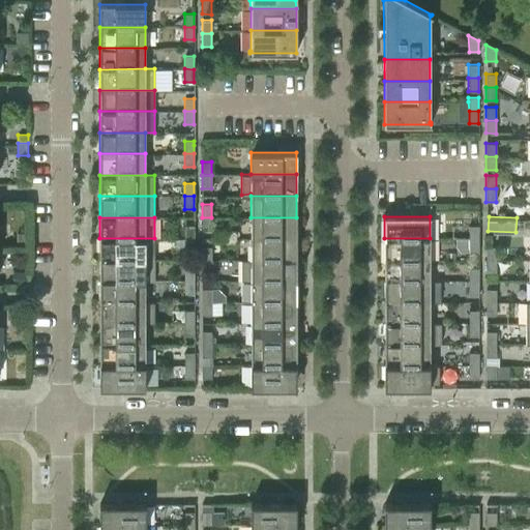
[(211,217),(202,217),(202,230),(211,230),(211,217)]
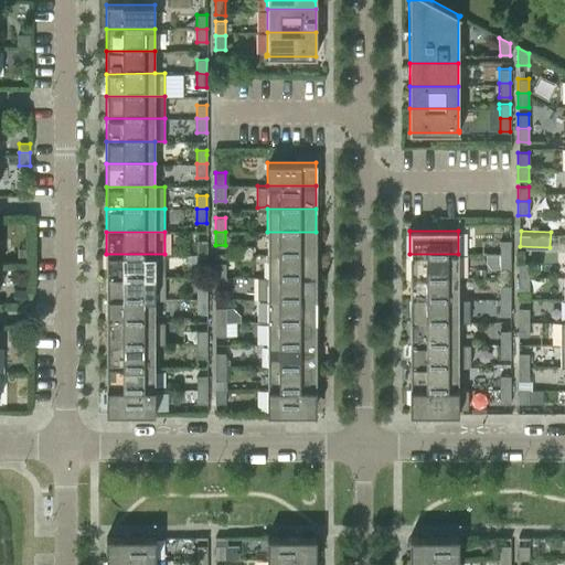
[(316,232),(267,232),(267,254),(316,254),(316,232)]
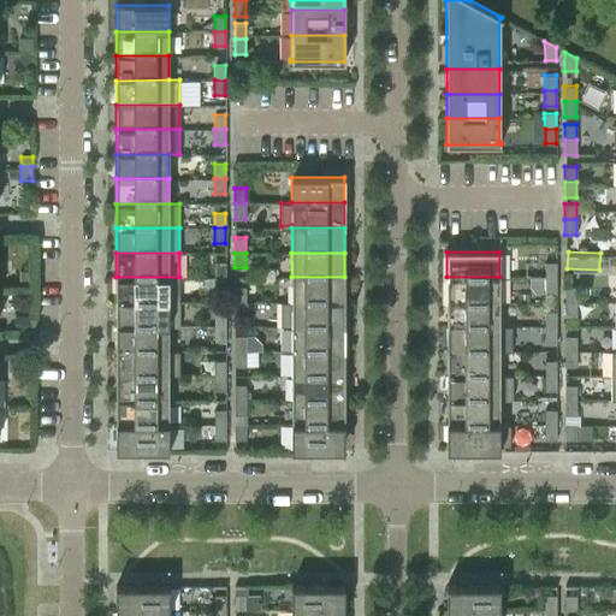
[(214,261),(214,277),(225,277),(225,261),(214,261)]
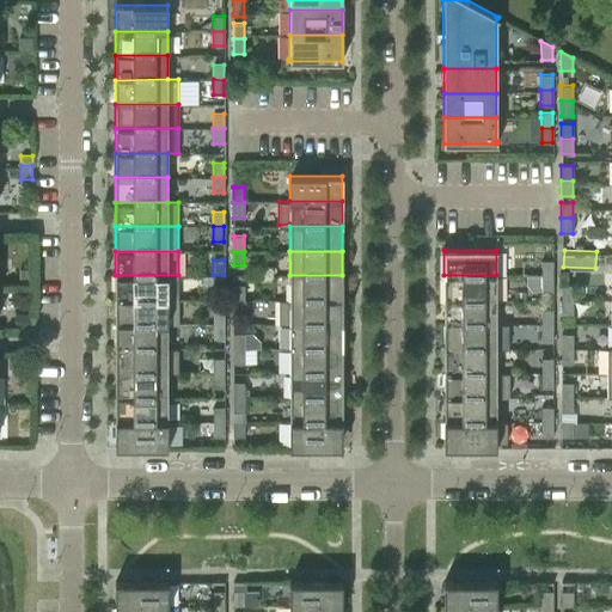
[(542,261),(542,275),(552,275),(552,261),(542,261)]
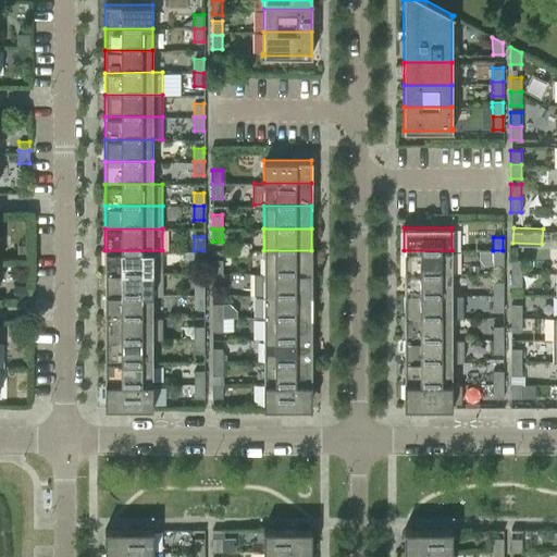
[(162,250),(104,250),(104,273),(162,273),(162,250)]
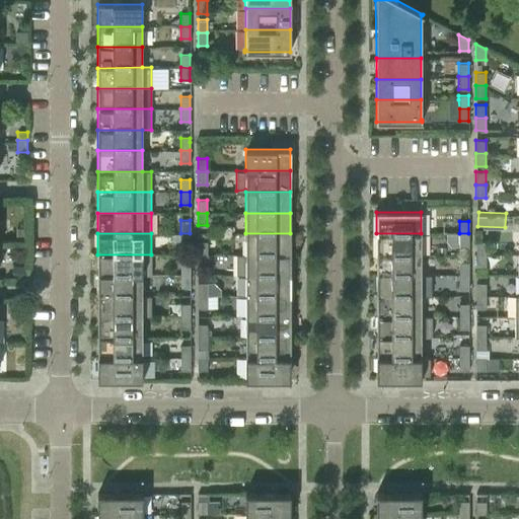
[(190,233),(180,233),(180,246),(190,246),(190,233)]
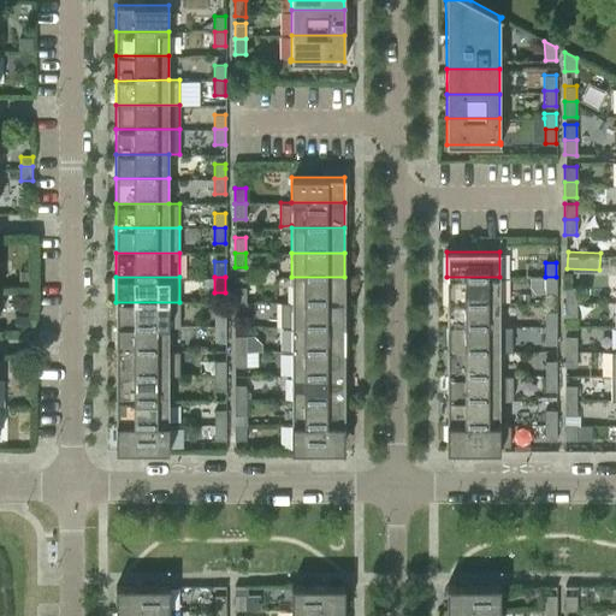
[(344,277),(291,277),(291,300),(291,302),(344,301),(344,277)]
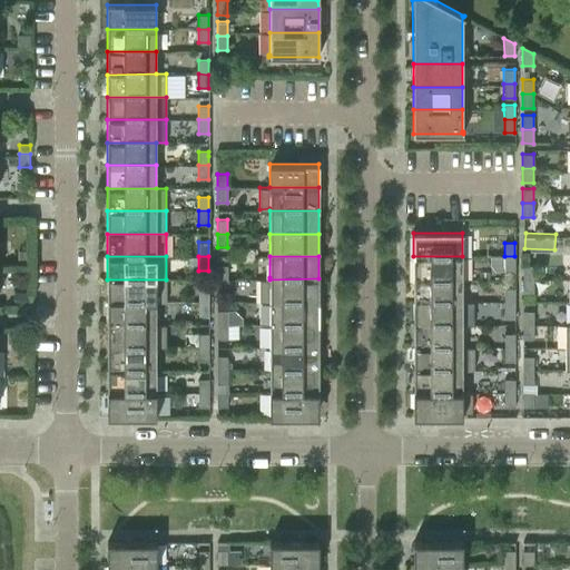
[(462,256),(413,256),(413,279),(462,279),(462,256)]
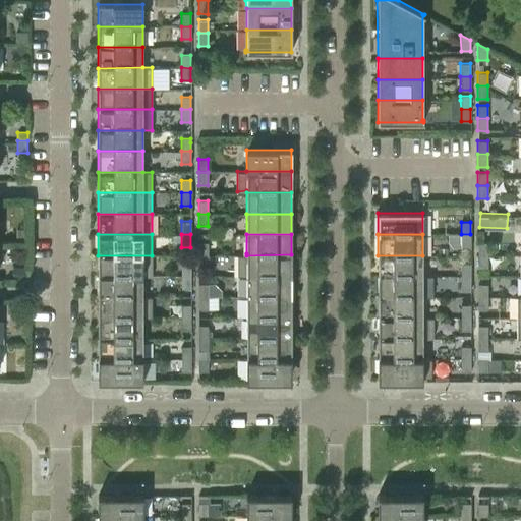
[(470,234),(461,234),(461,247),(470,247),(470,234)]
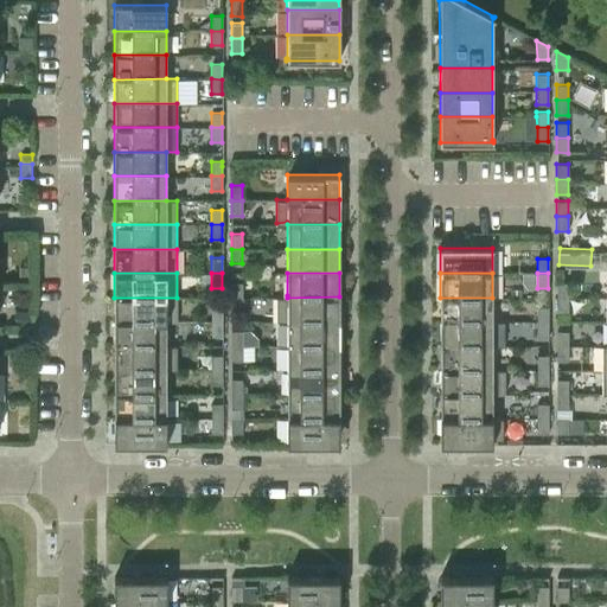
[(242,282),(231,282),(230,296),(242,298),(242,282)]
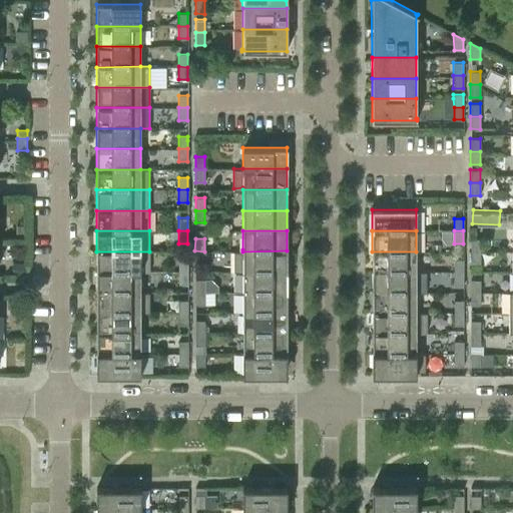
[(480,238),(470,238),(470,251),(480,251),(480,238)]
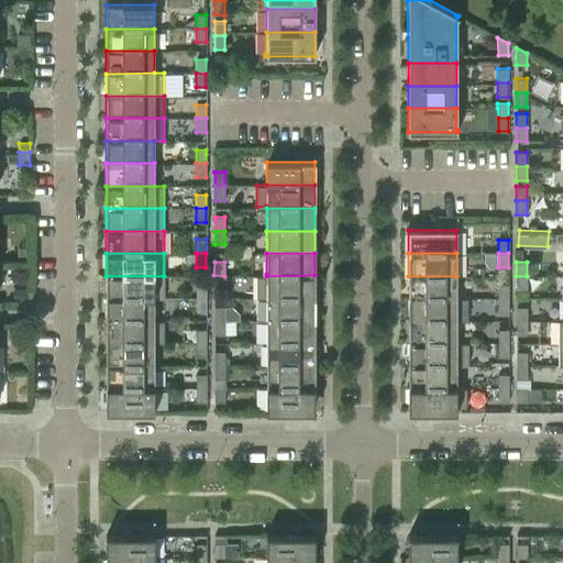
[(266,276),(266,274),(256,274),(256,298),(266,298),(315,298),(315,275),(266,276)]
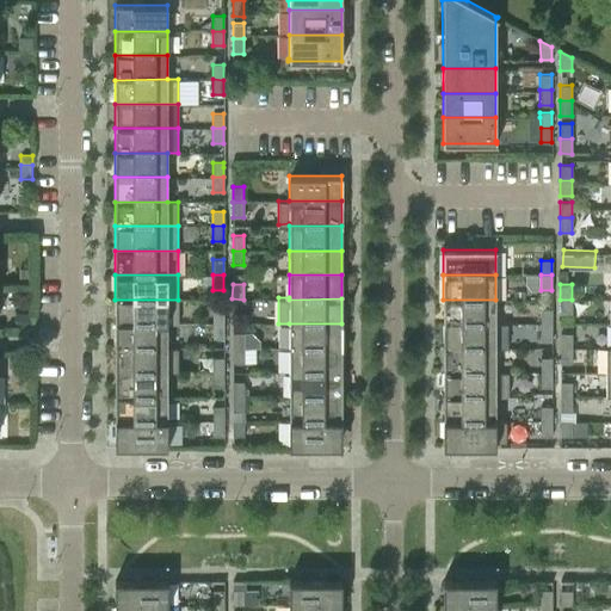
[(244,300),(232,298),(233,314),(244,314),(244,300)]
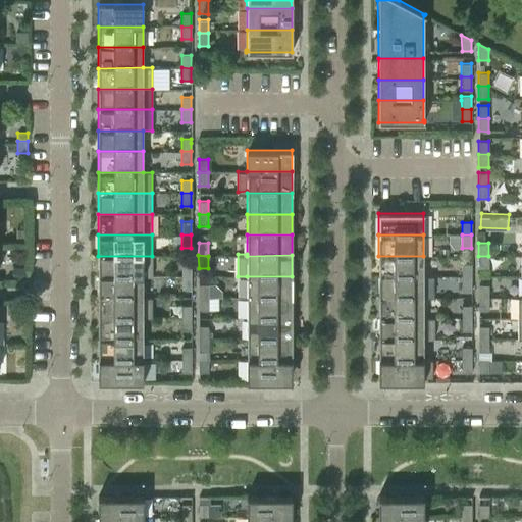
[(152,256),(98,256),(98,276),(143,276),(152,276),(152,256)]
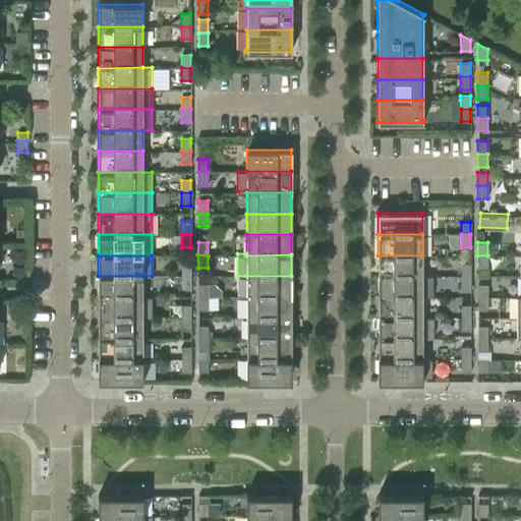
[(422,255),(378,255),(378,276),(422,276),(422,255)]
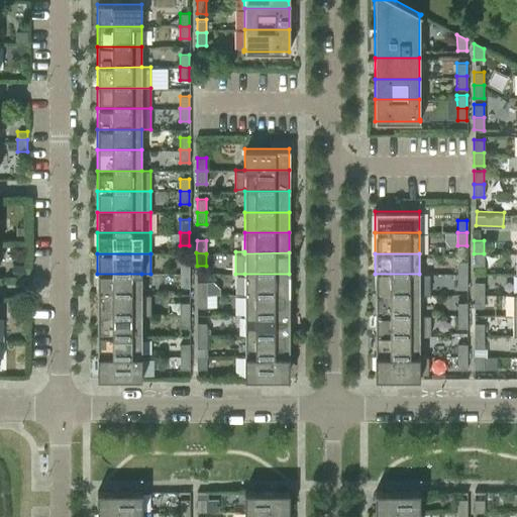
[(484,253),(474,253),(474,266),(484,266),(484,253)]
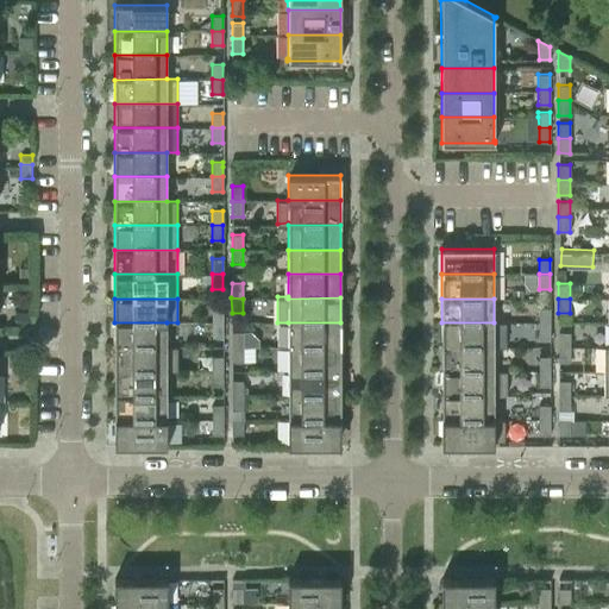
[(212,308),(212,322),(223,322),(223,308),(212,308)]
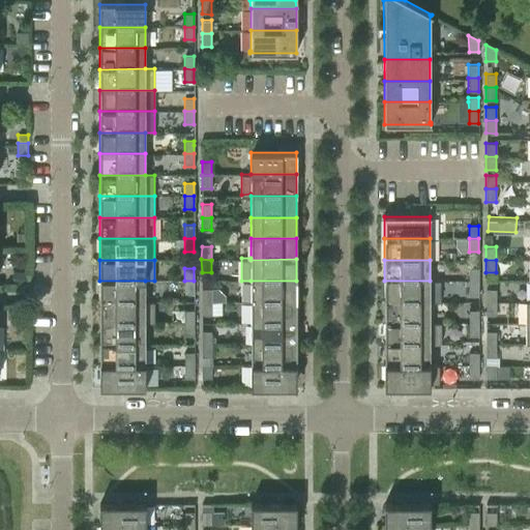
[(469,268),(469,281),(478,281),(478,268),(469,268)]
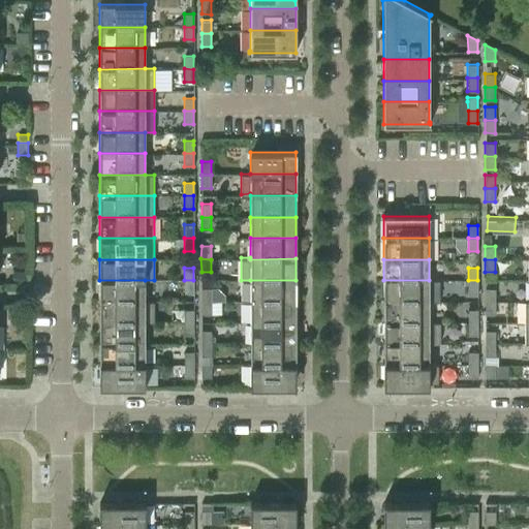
[(145,280),(99,280),(99,302),(145,302),(145,280)]
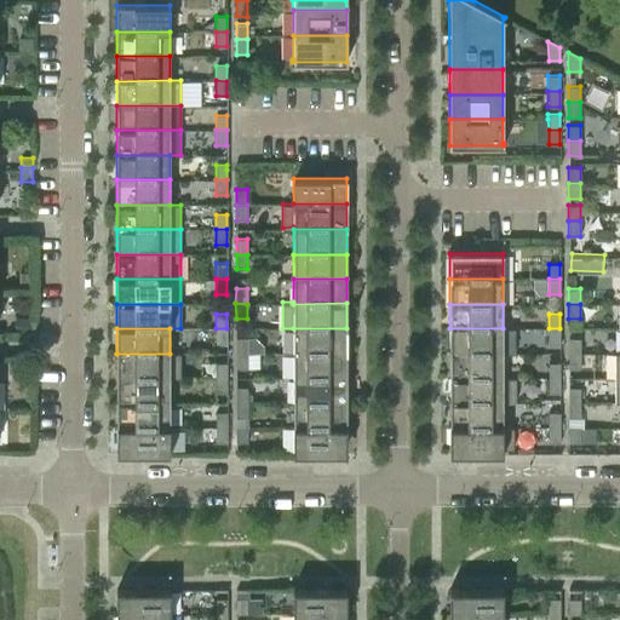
[(227,328),(216,328),(216,344),(227,344),(227,328)]
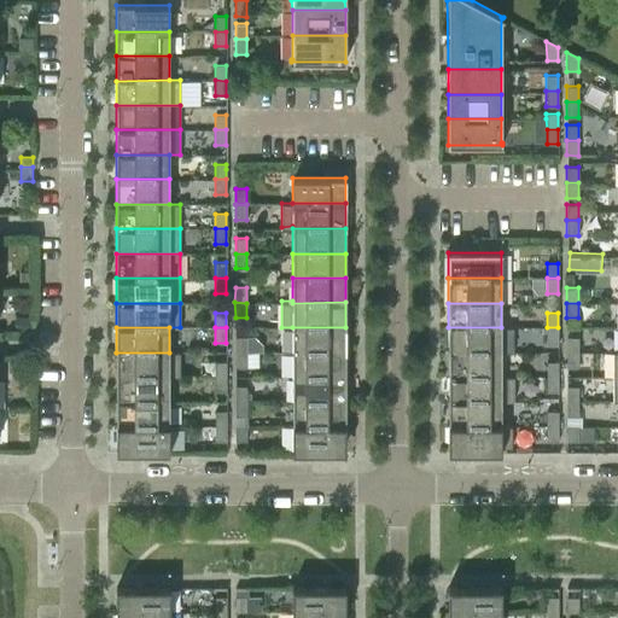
[(345,327),(292,327),(292,351),(345,351),(345,327)]
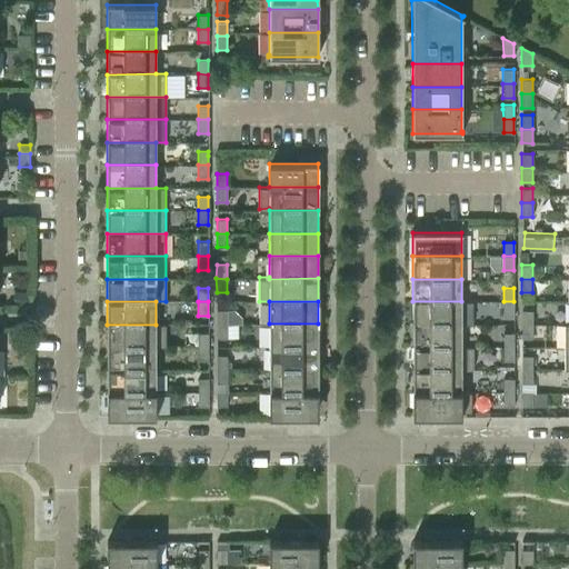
[(461,301),(412,301),(412,325),(461,325),(461,301)]
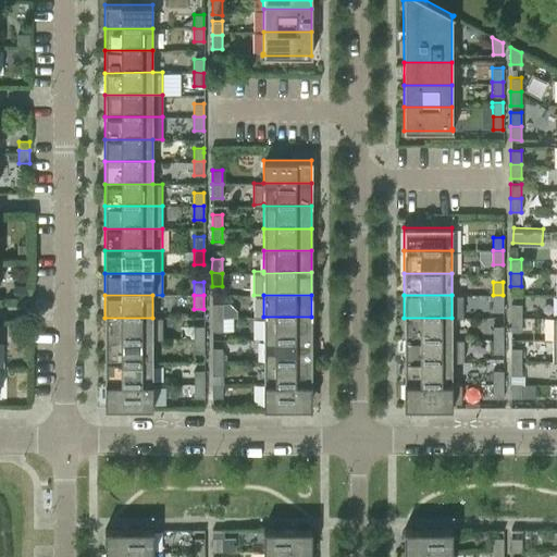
[(503,295),(493,295),(493,309),(503,309),(503,295)]
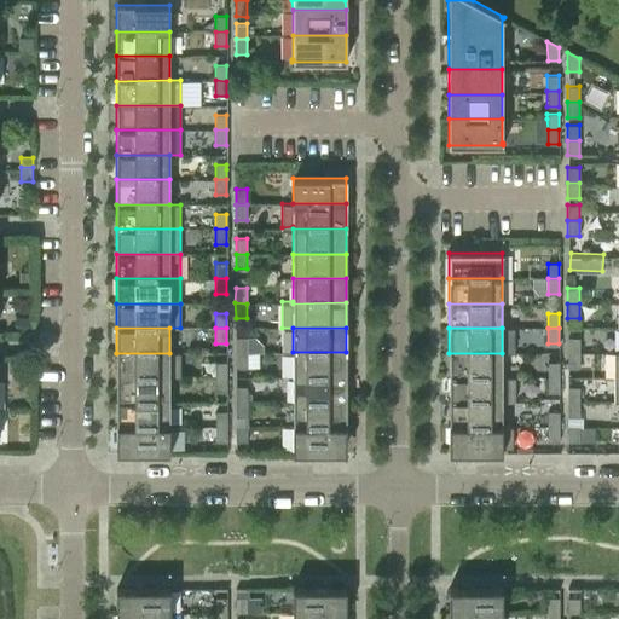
[(247,337),(236,337),(236,352),(247,352),(247,337)]
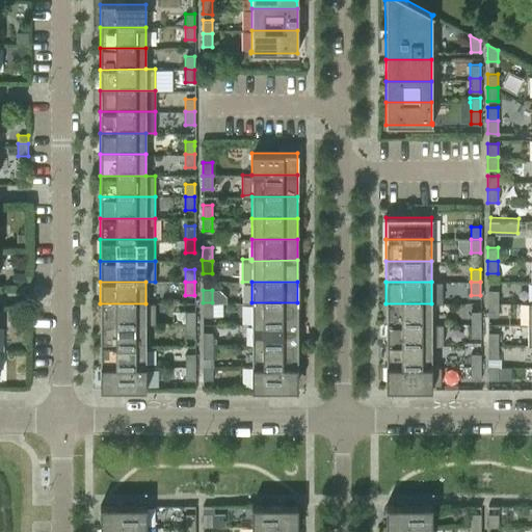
[(498,290),(487,290),(487,302),(498,302),(498,290)]
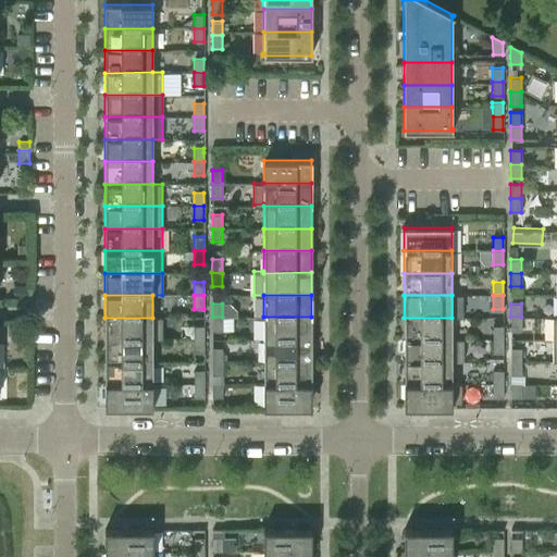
[(222,317),(212,317),(212,331),(222,331),(222,317)]
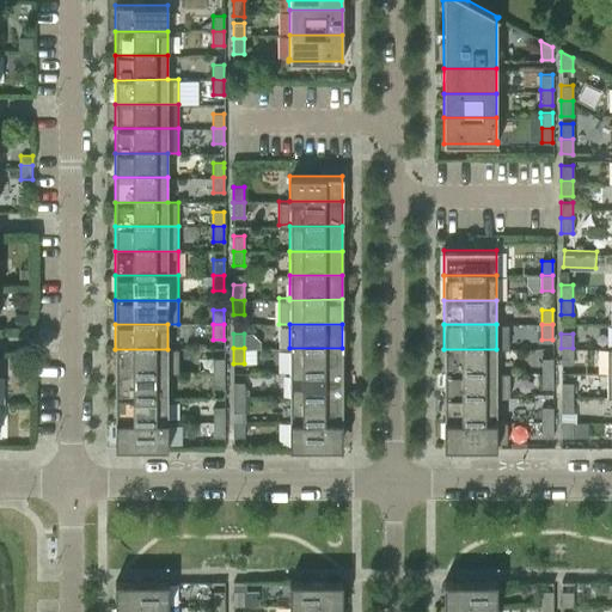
[(342,348),(289,348),(289,373),(342,373),(342,348)]
